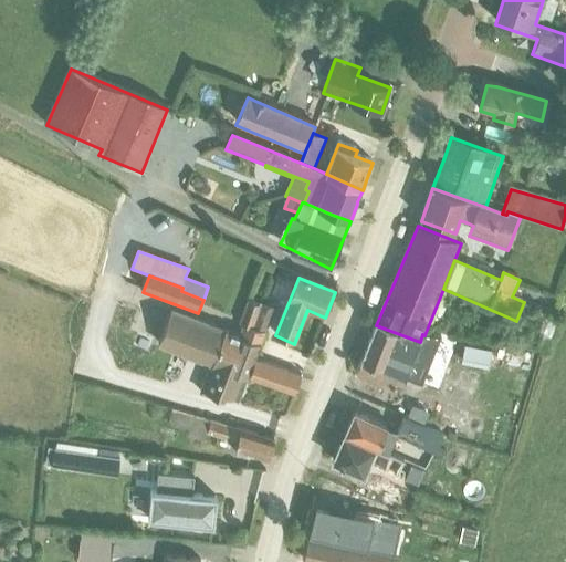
[(443,289),(431,319),(440,322),(451,292),(443,289)]
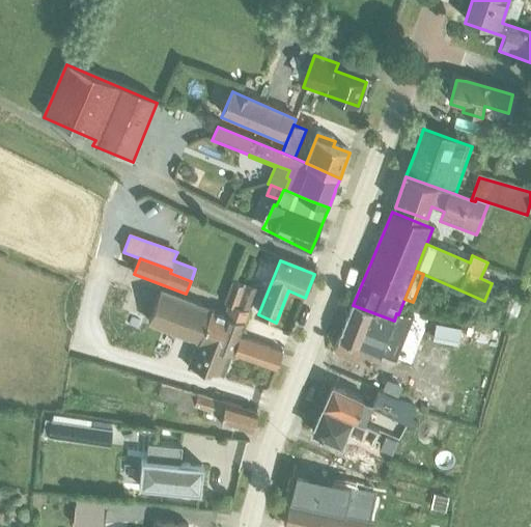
[(236,309),(244,287),(233,284),(225,306),(227,306),(223,316),(161,293),(148,326),(196,343),(187,369),(208,378),(212,373),(224,378),(232,354),(240,337),(249,313),(236,309)]
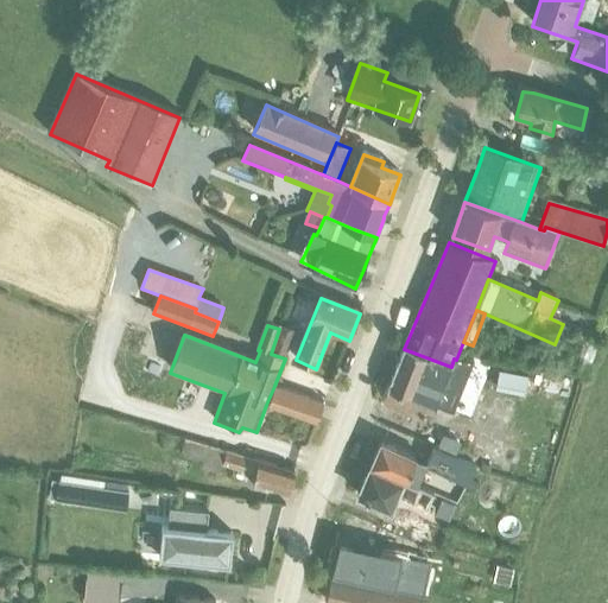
[(271,354),(285,359),(295,335),(279,329),(271,354)]
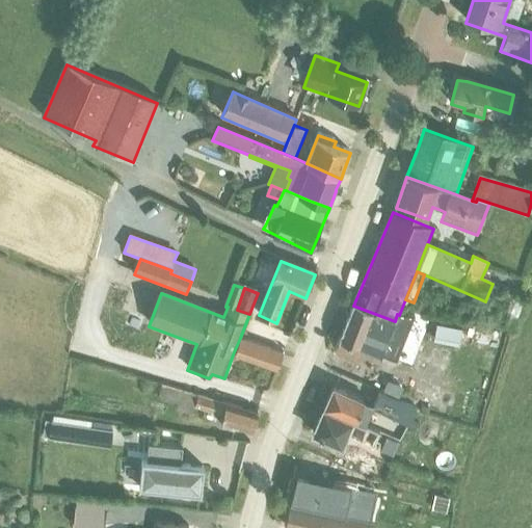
[(508,293),(496,324),(513,332),(526,300),(508,293)]
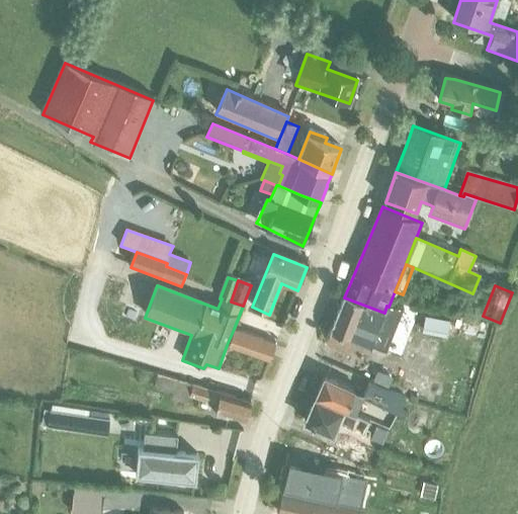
[(384,313),(344,297),(327,343),(347,351),(351,339),(366,347),(375,323),(379,324),(382,319),(384,321),(378,337),(411,350),(421,325),(390,311),(389,314),(384,313)]
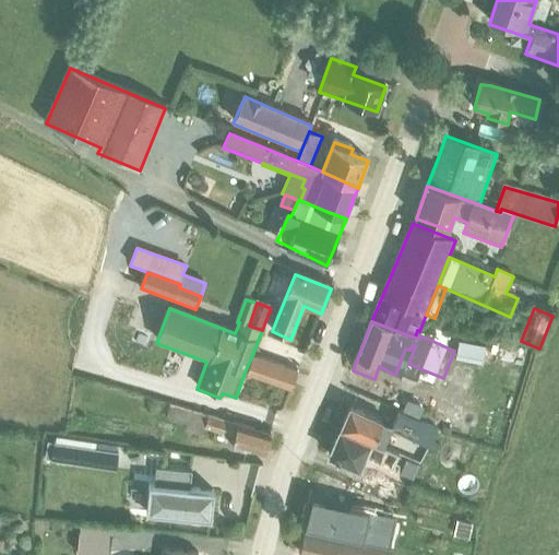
[(460,343),(456,361),(483,366),(486,349),(460,343)]
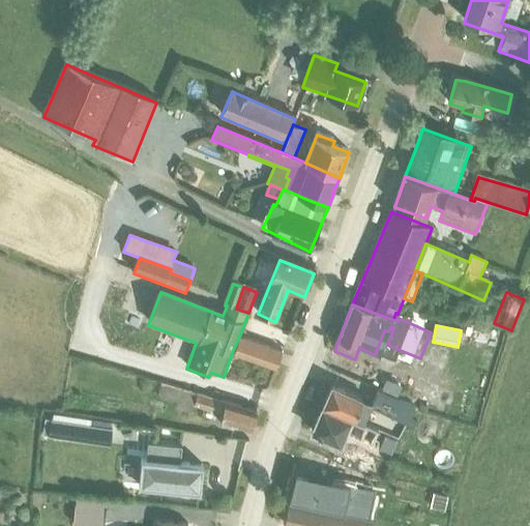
[(239,337),(232,353),(276,370),(283,353),(239,337)]
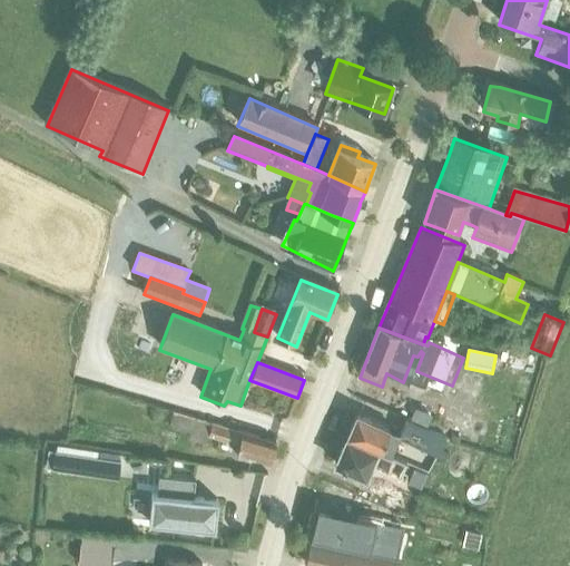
[(401,433),(399,438),(438,456),(444,440),(445,439),(425,430),(432,416),(412,407),(405,422),(401,432),(401,433)]
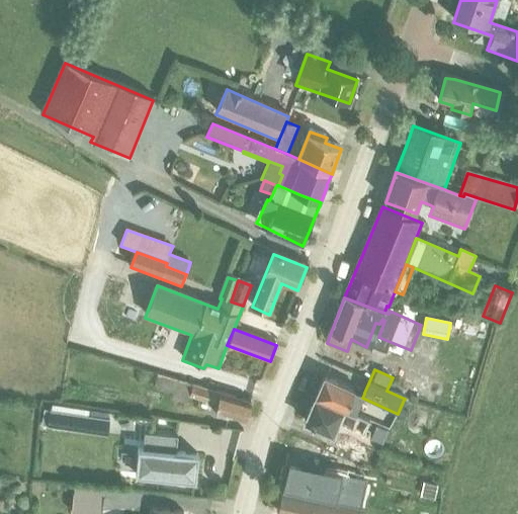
[(157,377),(154,388),(175,394),(173,401),(187,405),(189,399),(219,405),(216,413),(218,413),(217,417),(229,421),(230,417),(247,421),(252,404),(157,377)]
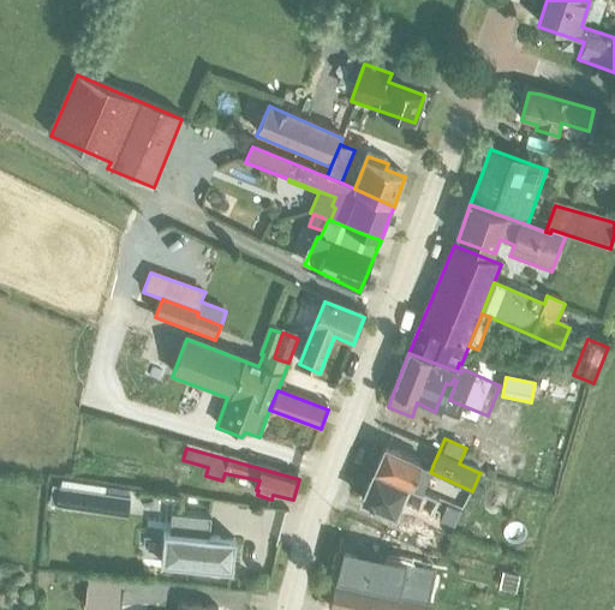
[(400,484),(421,494),(430,472),(433,467),(433,466),(423,461),(419,464),(386,449),(375,473),(400,484)]
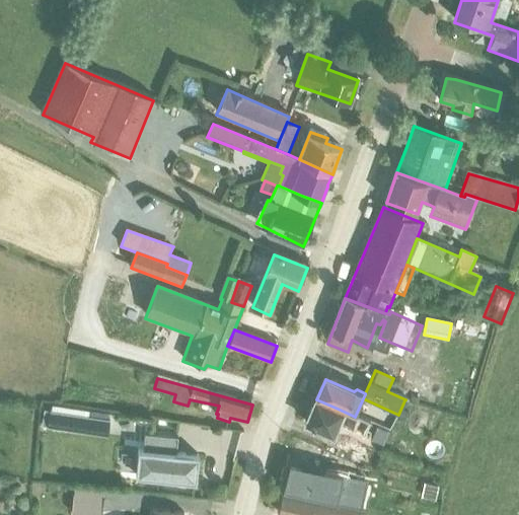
[(338,409),(316,399),(306,424),(311,427),(336,437),(340,426),(369,439),(372,433),(368,431),(371,424),(369,423),(355,417),(338,409)]
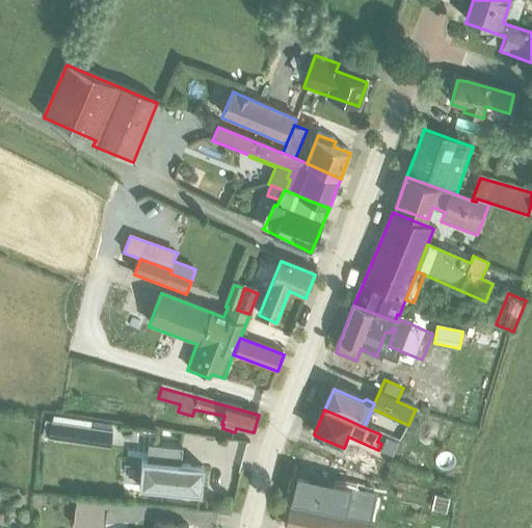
[(45,421),(43,437),(111,447),(113,431),(45,421)]
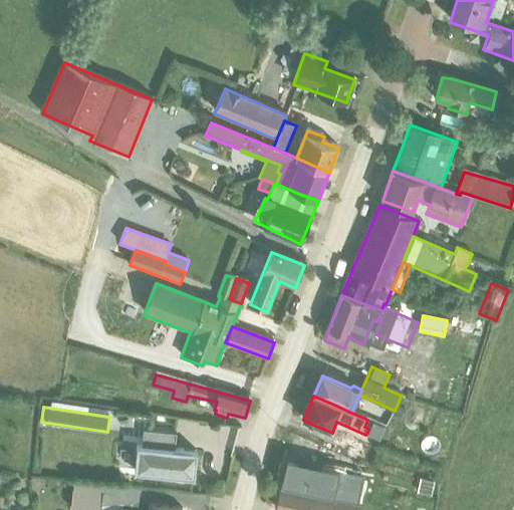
[(375,424),(367,437),(379,442),(387,429),(375,424)]
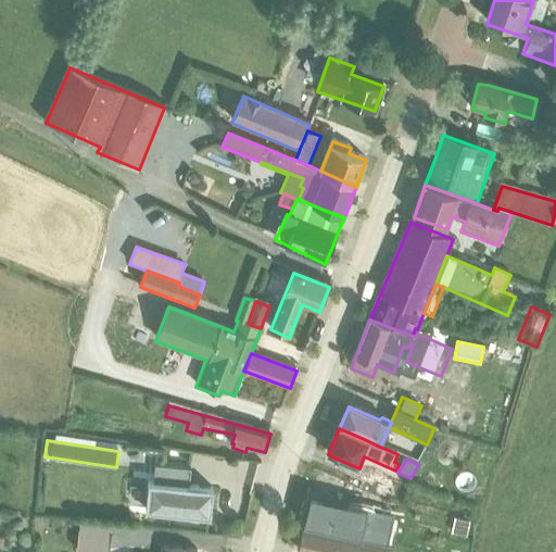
[(149,484),(147,511),(211,518),(213,490),(188,488),(191,469),(156,466),(154,484),(149,484)]
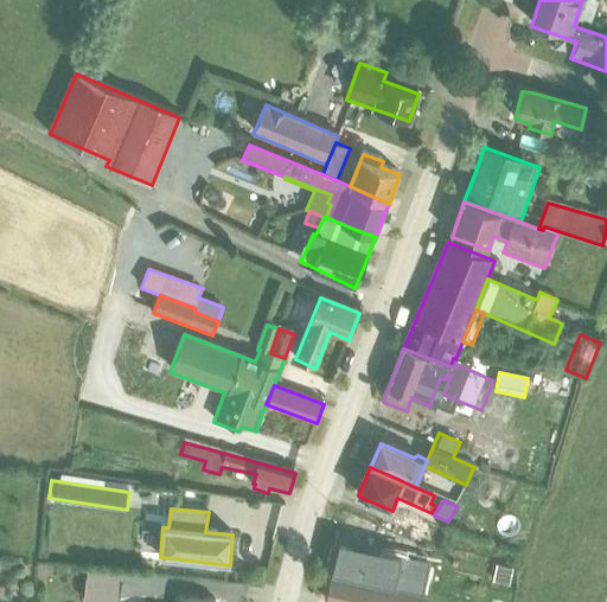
[(402,577),(406,564),(385,558),(382,572),(402,577)]
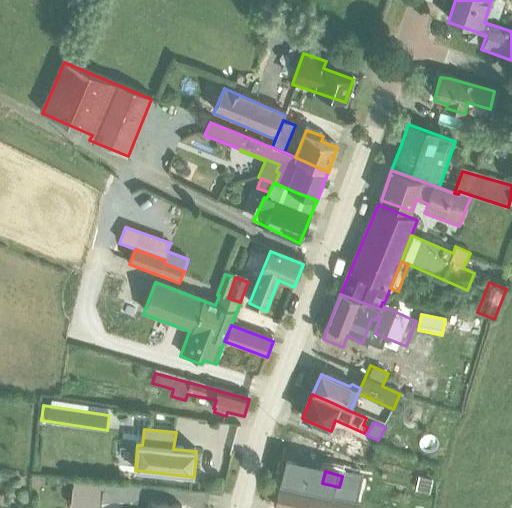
[(74,483),(71,507),(100,507),(103,486),(74,483)]
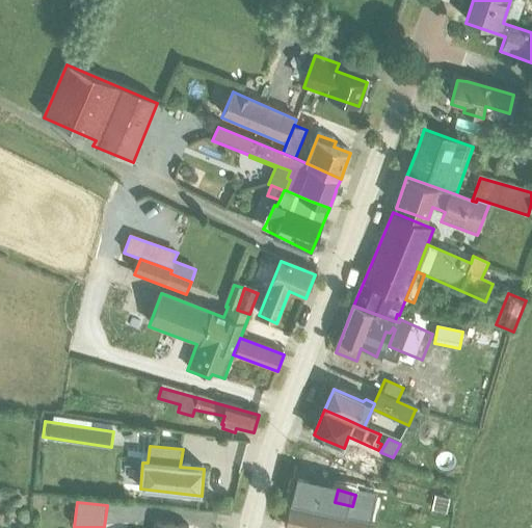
[(290,505),(285,527),(373,527),(374,524),(290,505)]
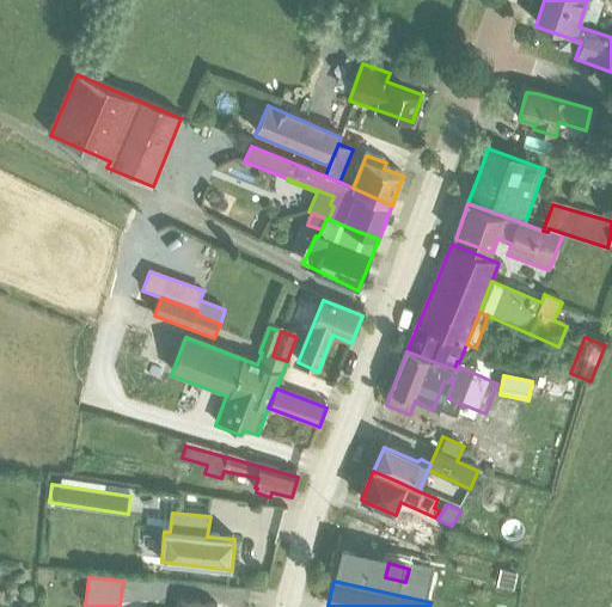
[(176,606),(177,588),(133,587),(133,606),(176,606)]
